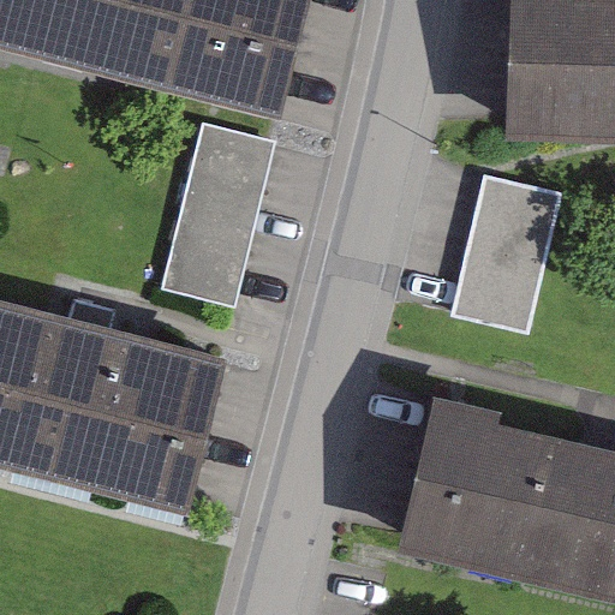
[(0,0),(0,29),(43,40),(53,0),(0,0)]
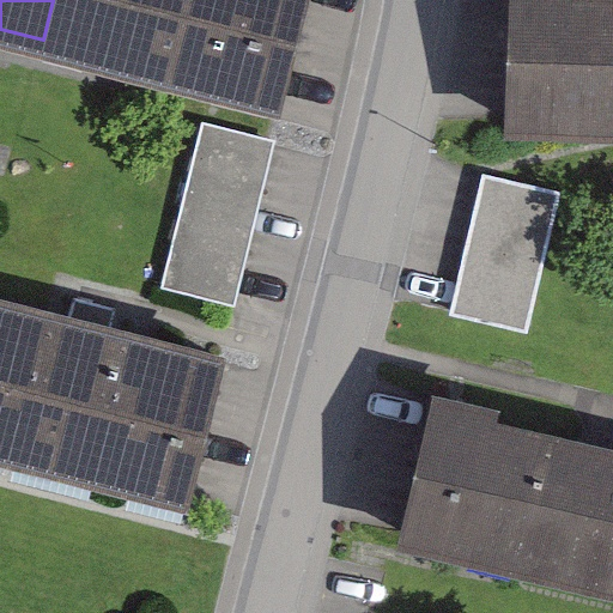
[(302,0),(53,0),(43,40),(277,98),(302,0)]
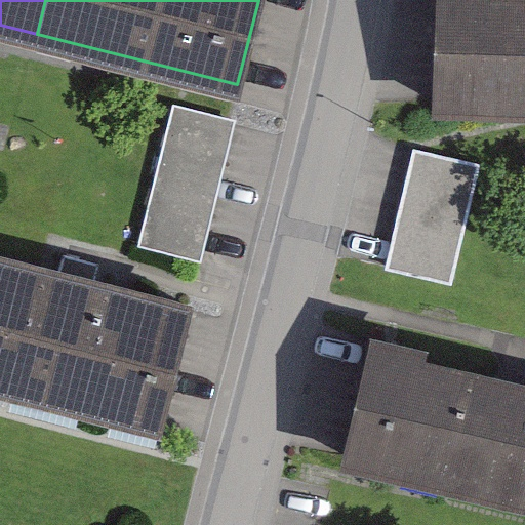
[(524,0),(434,0),(431,106),(524,109),(524,0)]
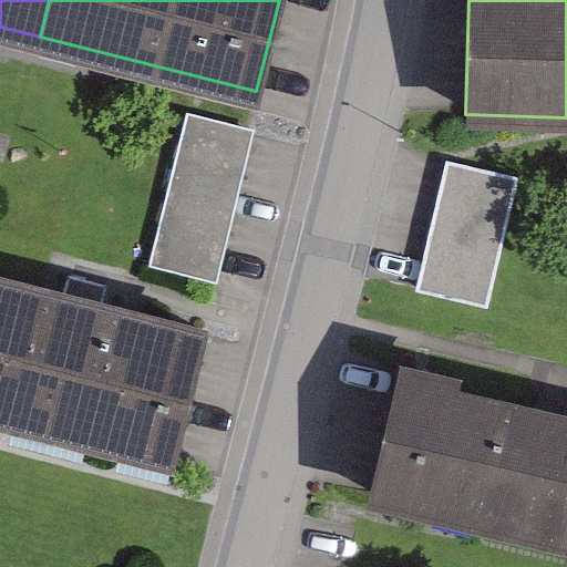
[(254,129),(183,112),(150,258),(220,274),(254,129)]
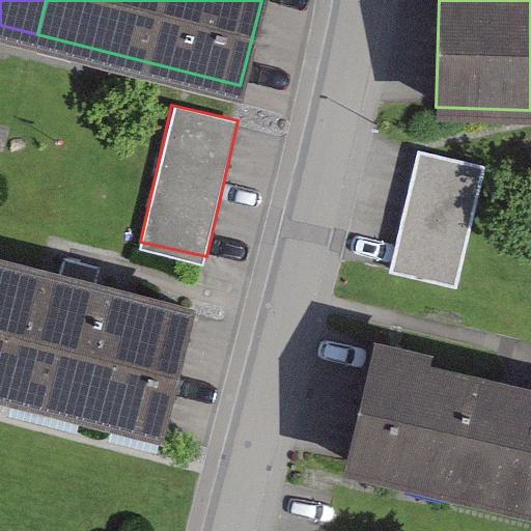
[(493,171),(422,155),(393,275),(464,291),(493,171)]
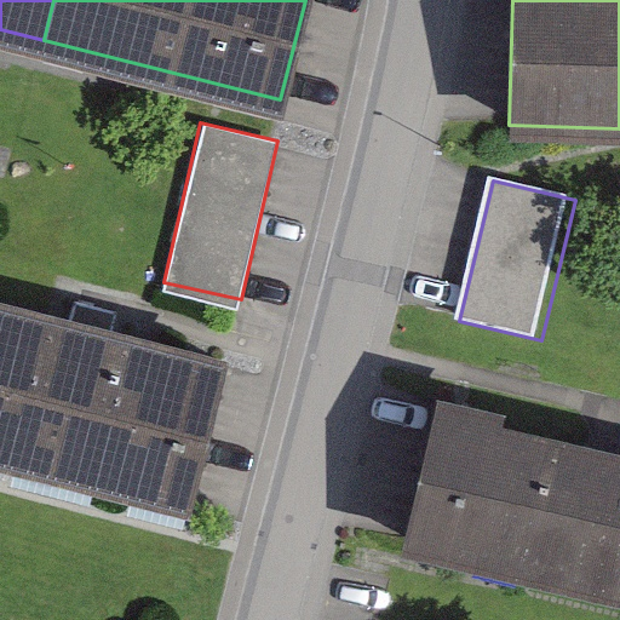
[(230,342),(0,279),(0,446),(187,498),(230,342)]
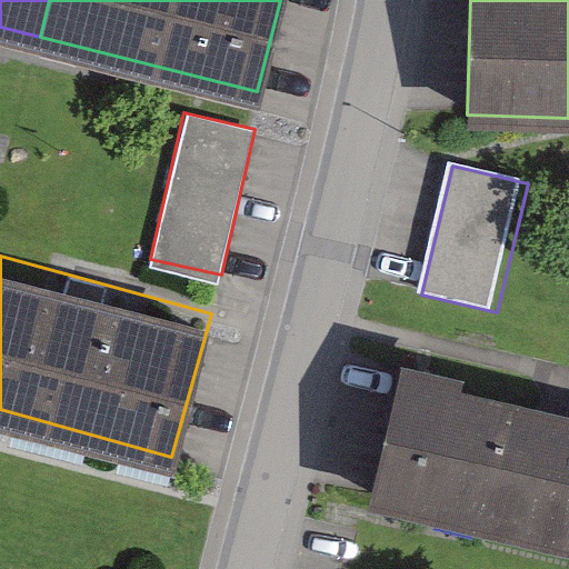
[(465,358),(405,343),(370,486),(568,533),(568,396),(462,370),(465,358)]
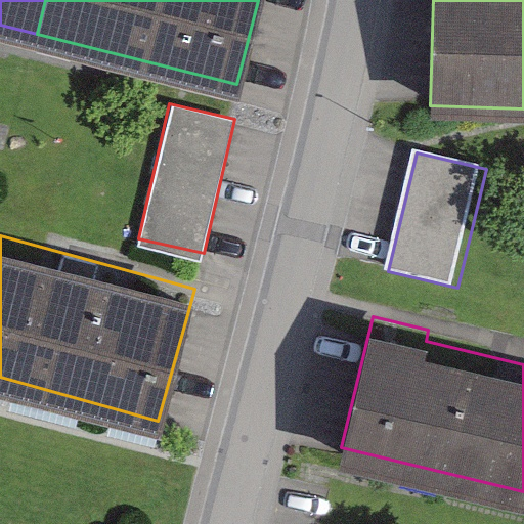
All buildings are outlined.
